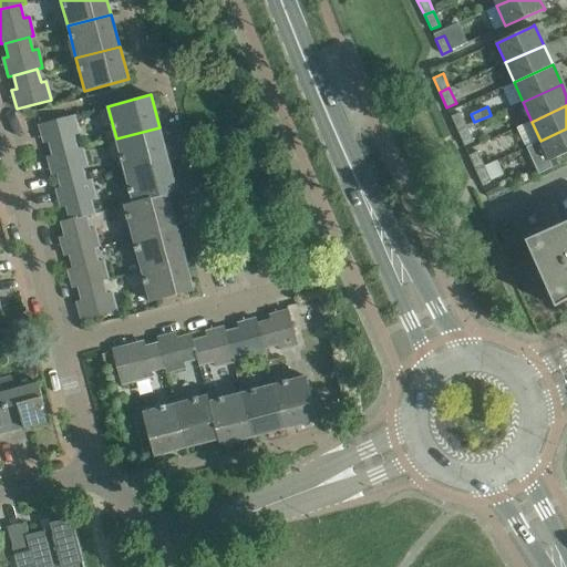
[(460,112),(451,116),(457,131),(466,127),(460,112)]
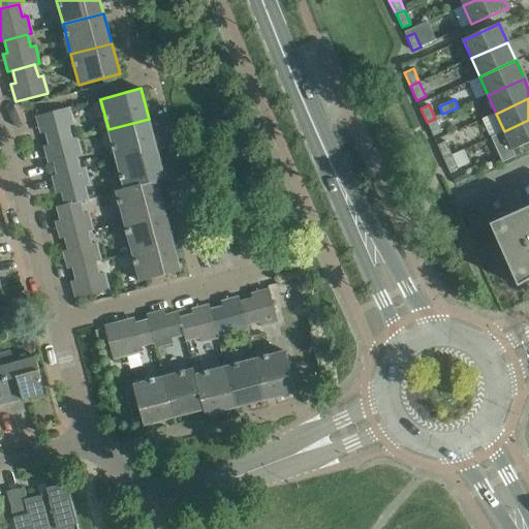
[(73,125),(68,107),(36,116),(41,133),(45,132),(50,145),(71,138),(68,126),(73,125)]
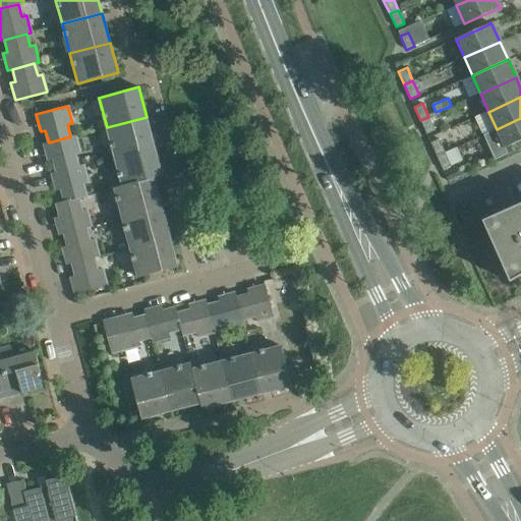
[(155,147),(147,117),(107,127),(114,157),(155,147)]
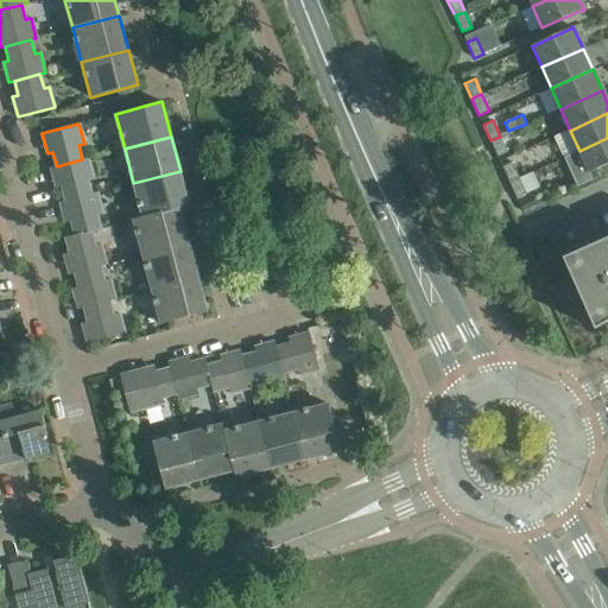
[(500,137),(491,140),(498,157),(507,152),(500,137)]
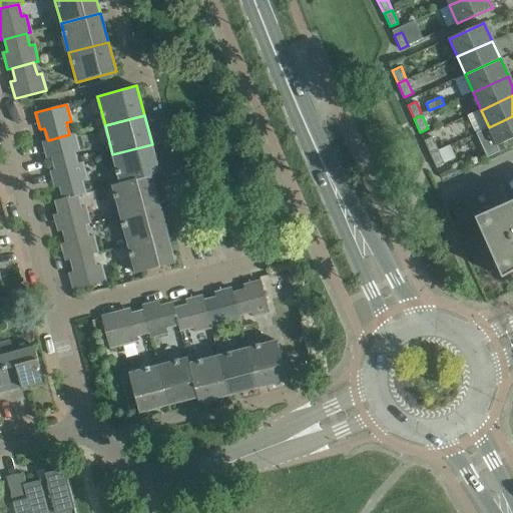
[(512,116),(489,127),(476,133),(487,157),(500,151),(497,145),(512,137),(512,116)]
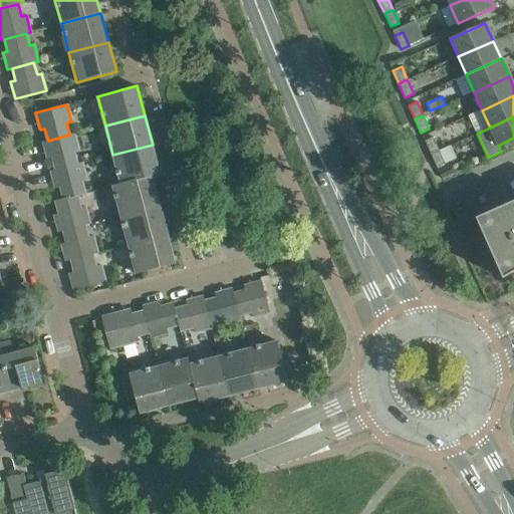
[(52,158),(55,170),(77,164),(74,155),(79,153),(74,134),(69,135),(48,141),(43,142),(47,159),(52,158)]
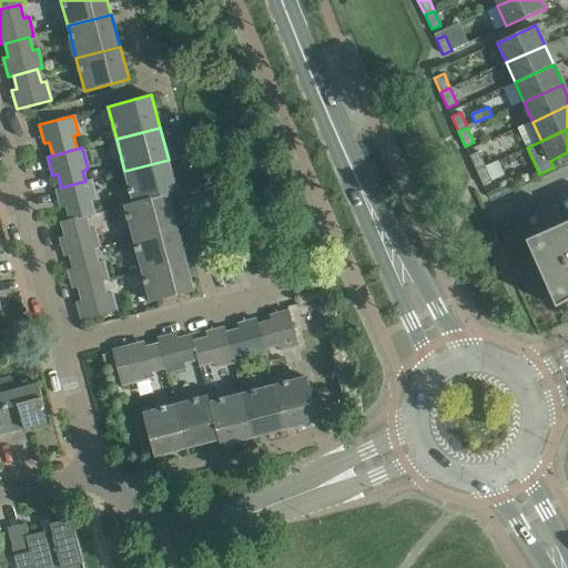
[(478,151),(469,155),(476,171),(485,166),(478,151)]
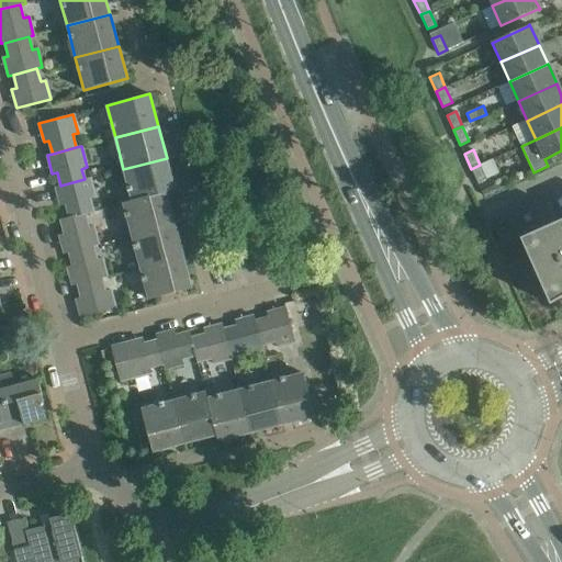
[(176,190),(167,158),(123,169),(132,201),(167,192),(176,190)]
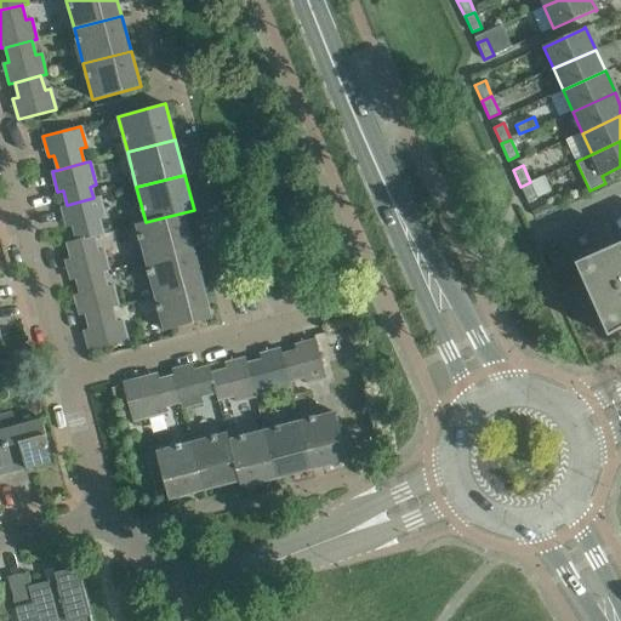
[(520,187),(528,203),(540,197),(533,181),(530,182),(520,187)]
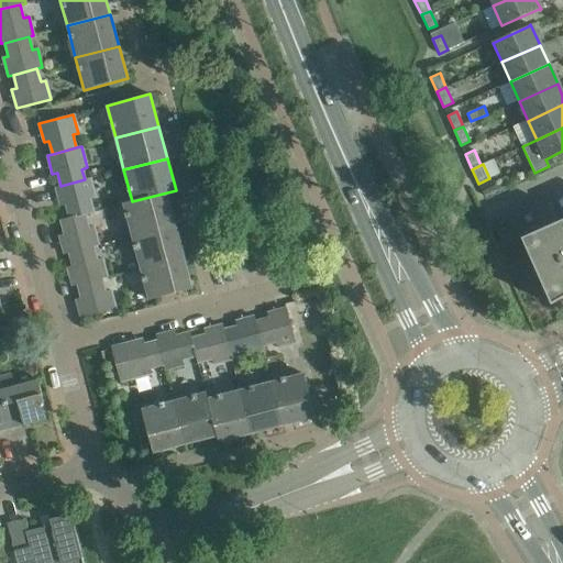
[(90,178),(85,179),(61,186),(56,187),(61,206),(66,205),(69,218),(85,214),(94,212),(89,198),(95,197),(90,178)]
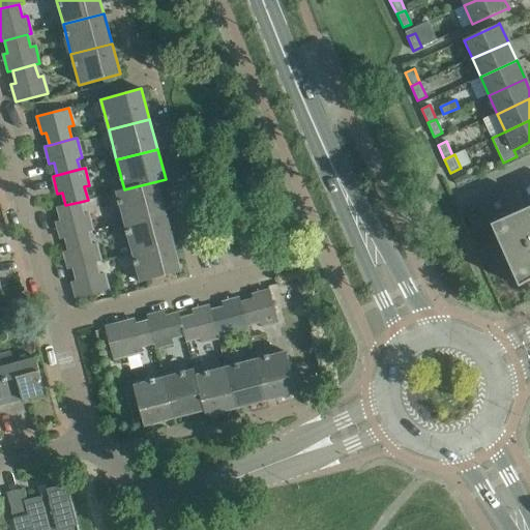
[(124,189),(116,192),(124,223),(166,211),(157,181),(124,189)]
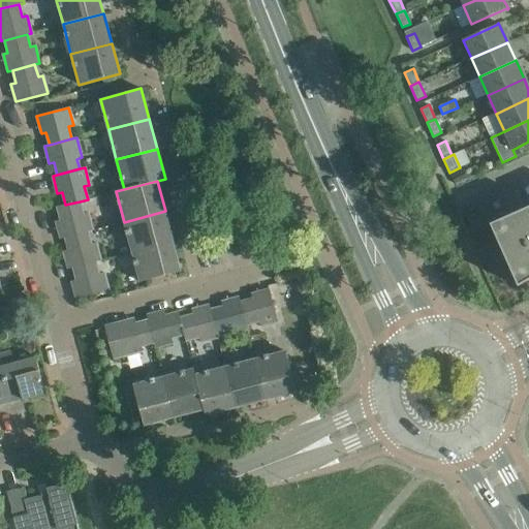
[(65,205),(57,207),(61,220),(56,221),(61,239),(65,238),(88,231),(92,230),(88,213),(83,214),(80,201),(65,205)]
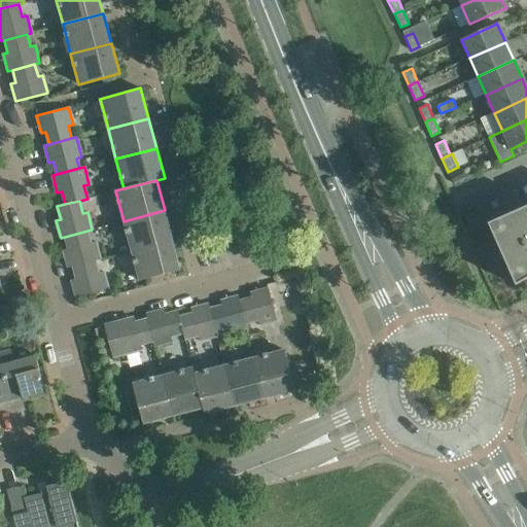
[(526,206),(488,223),(516,285),(526,279),(526,206)]
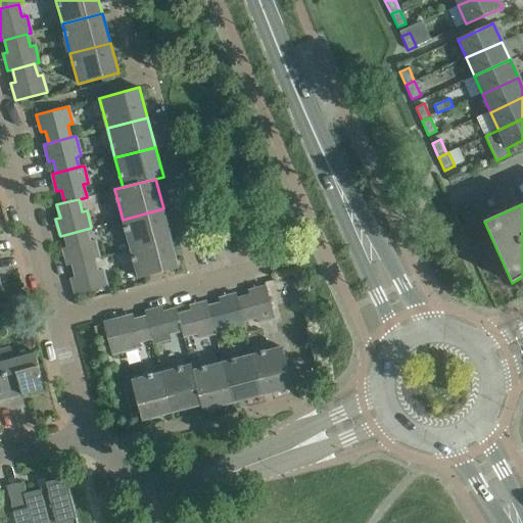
[(123,220),(131,248),(171,238),(163,208),(123,220)]
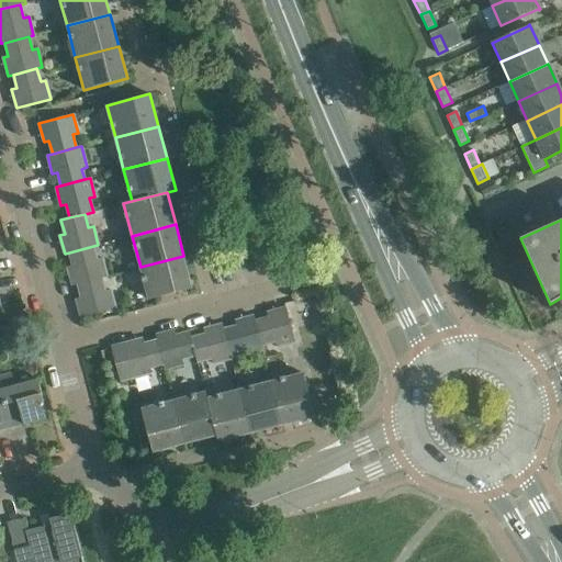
[(97,259),(93,246),(69,253),(72,266),(68,267),(72,285),(78,284),(101,278),(107,277),(102,258),(97,259)]
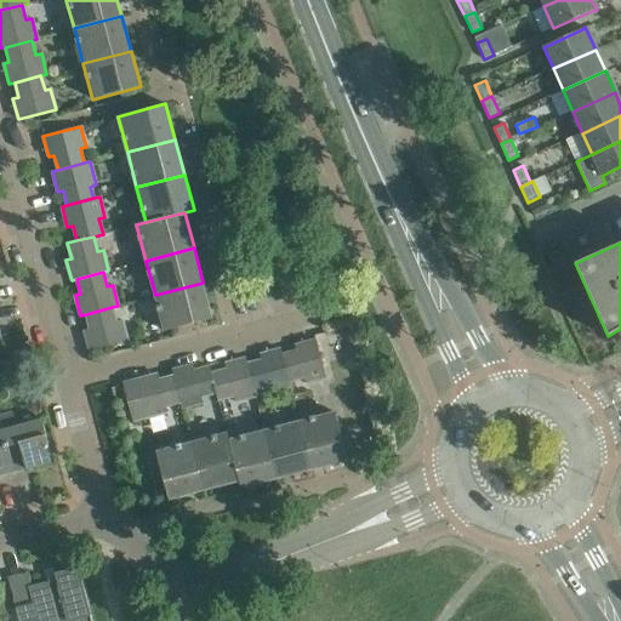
[(212,318),(203,283),(155,295),(164,331),(212,318)]
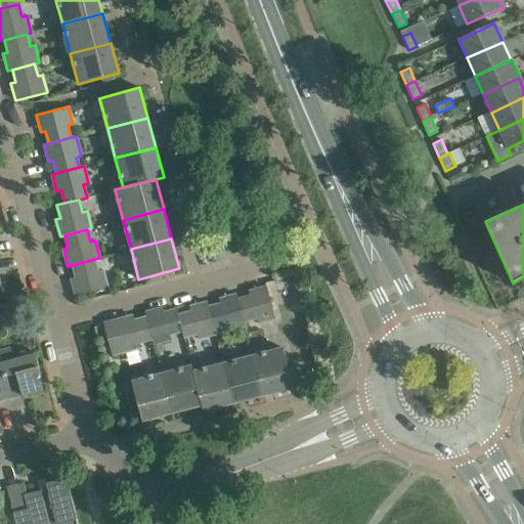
[(94,259),(73,265),(76,277),(71,278),(76,296),(107,288),(102,270),(98,271),(94,259)]
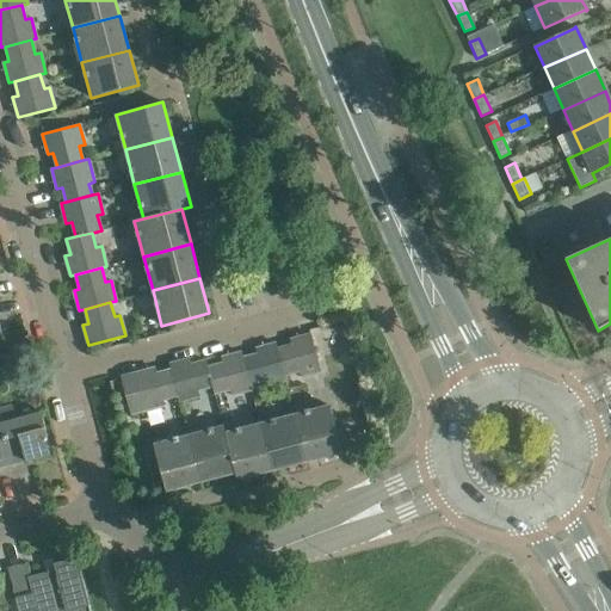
[(278,349),(284,375),(298,371),(301,377),(321,371),(310,334),(290,339),(292,345),(278,349)]
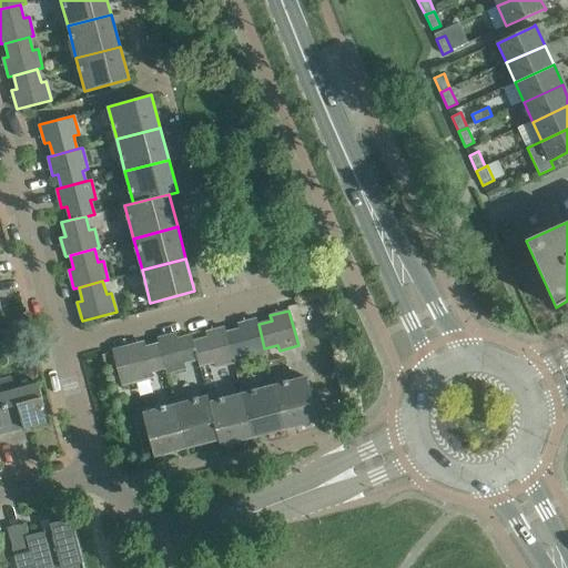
[(24,318),(9,322),(13,337),(29,333),(24,318)]
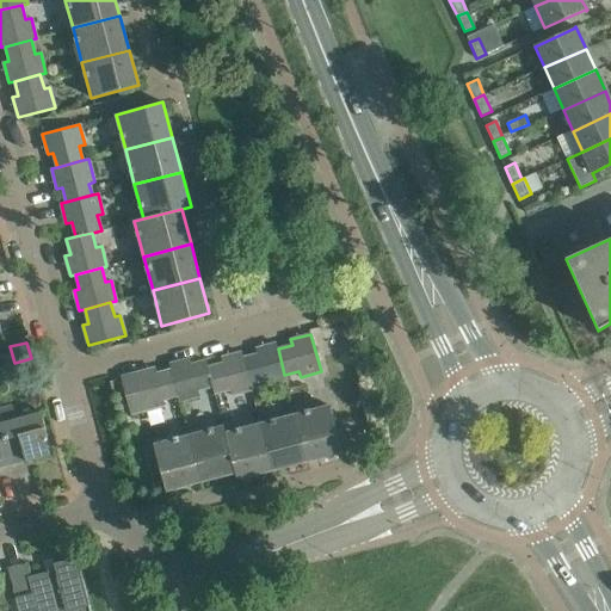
[(244,358),(250,384),(264,381),(266,386),(287,381),(284,375),(278,349),(276,344),(255,349),(258,355),(244,358)]
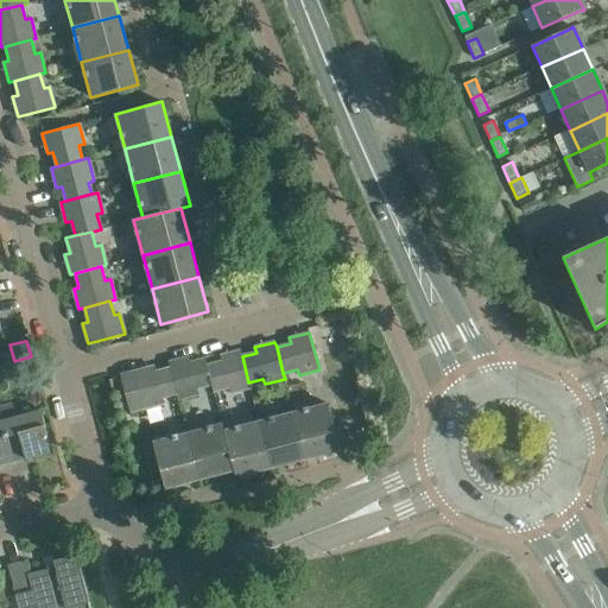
[(207,366),(211,385),(213,392),(228,387),(230,393),(251,387),(248,382),(242,356),(240,350),(220,356),(221,361),(207,366)]
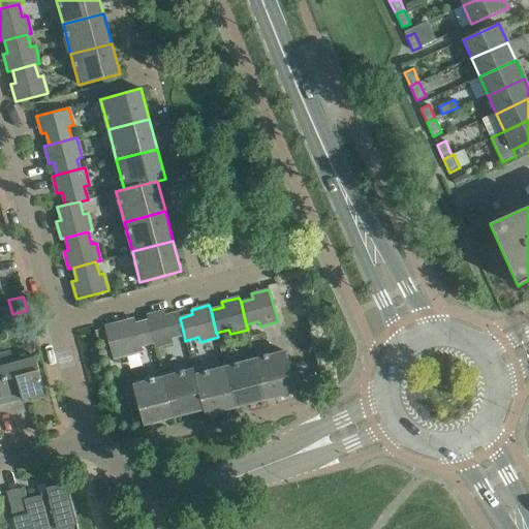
[(147,315),(148,320),(154,343),(155,347),(173,343),(172,338),(184,335),(180,318),(179,312),(165,315),(164,311),(147,315)]
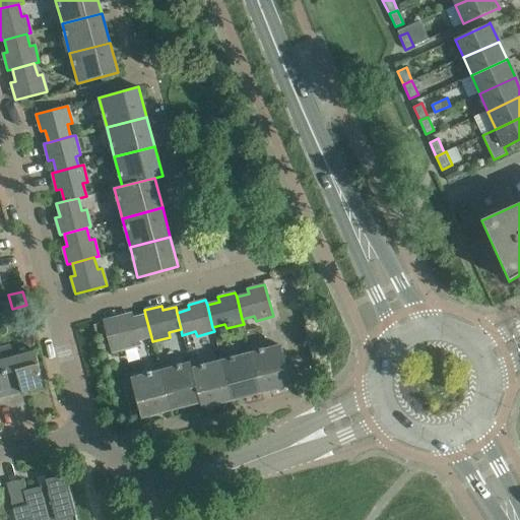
[(151,337),(145,315),(133,318),(132,313),(103,321),(112,352),(140,345),(139,340),(151,337)]
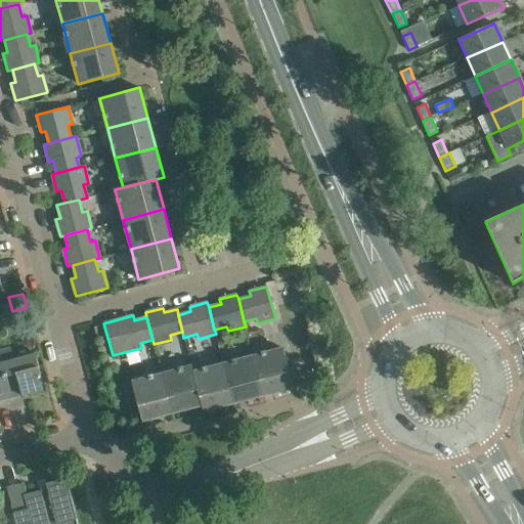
[(10,348),(0,350),(0,359),(10,398),(22,395),(22,396),(45,390),(35,355),(13,360),(10,348)]
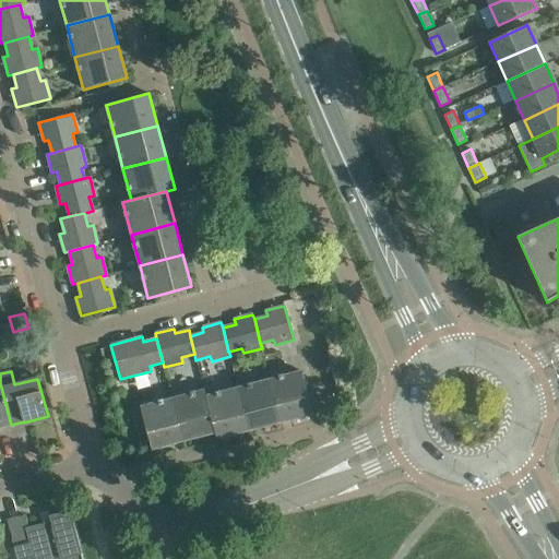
[(301,371),(270,380),(281,423),(312,414),(301,371)]
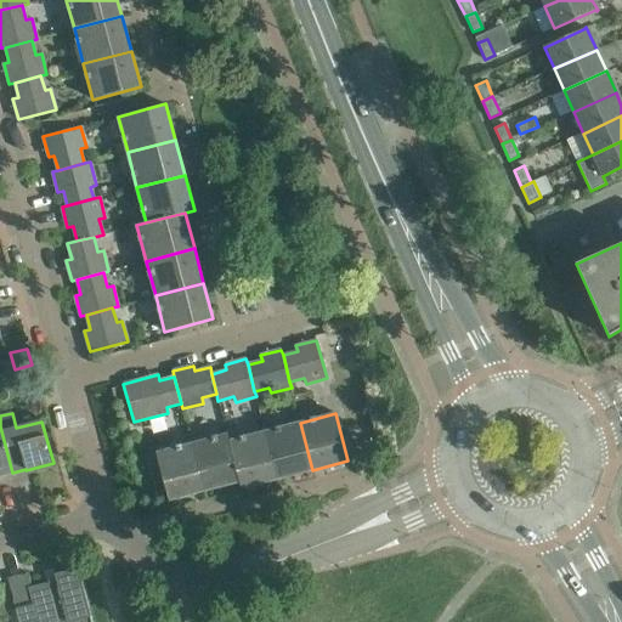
[(277,480),(312,470),(300,423),(265,431),(277,480)]
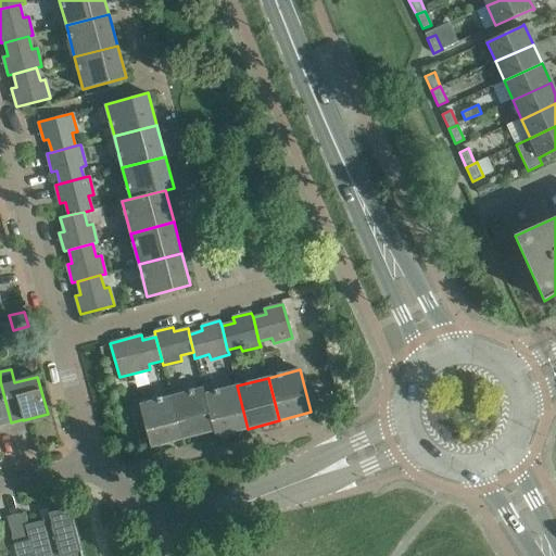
[(0,425),(11,422),(0,381),(0,425)]
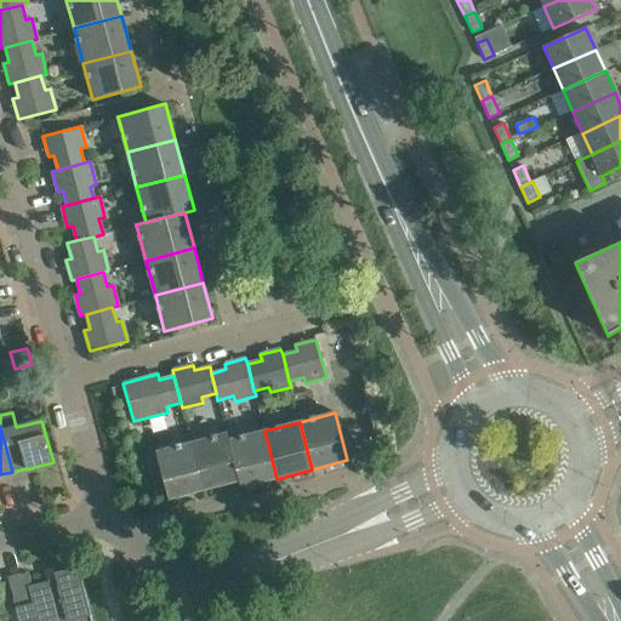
[(265,431),(229,440),(239,482),(240,489),(277,479),(265,431)]
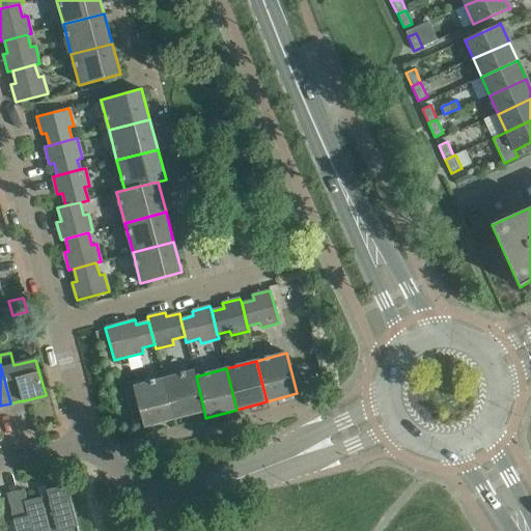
[(194,370),(164,379),(174,419),(204,412),(196,376),(194,370)]
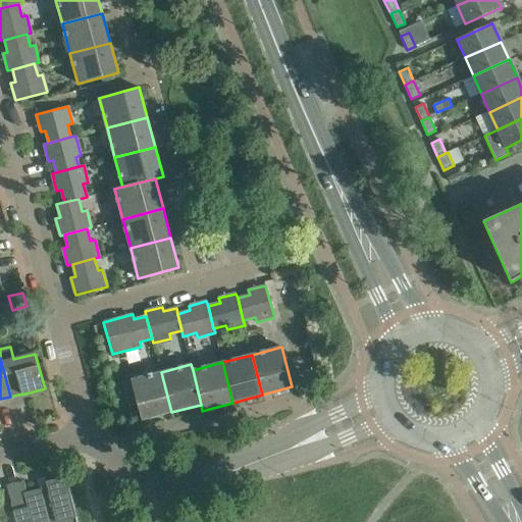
[(131,380),(140,415),(142,420),(171,412),(161,372),(131,380)]
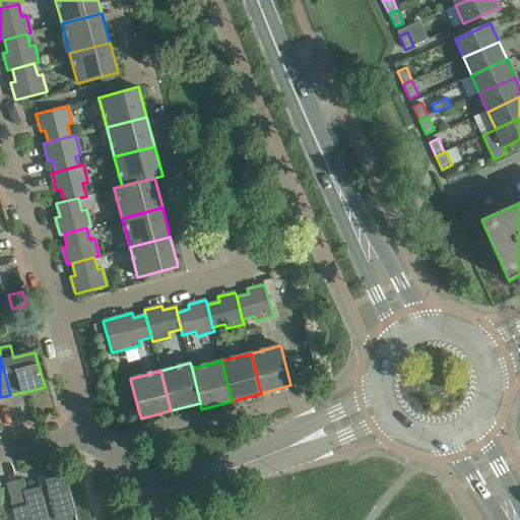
[(21,479),(6,483),(15,519),(76,519),(65,474),(46,480),(47,485),(24,492),(21,479)]
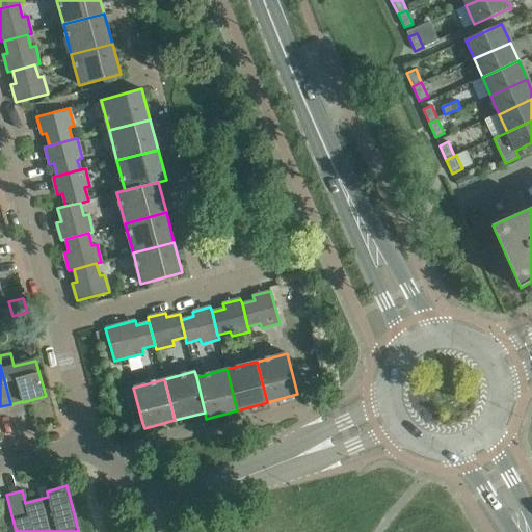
All buildings are outlined.
